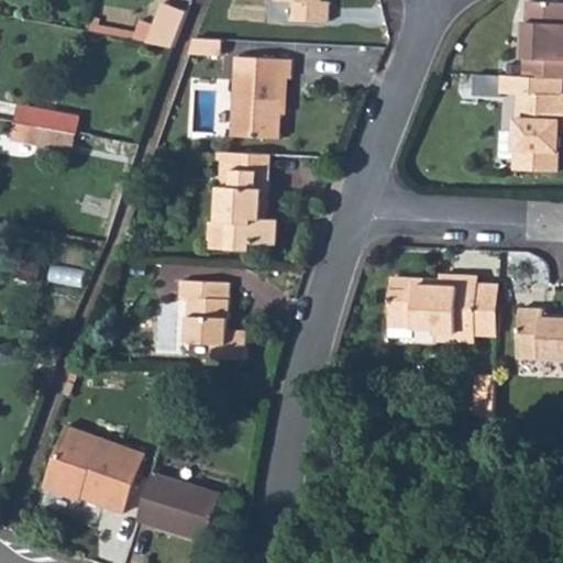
[(277,0),(277,2),(294,3),(293,21),(330,22),(330,3),(322,3),(322,0),(277,0)]
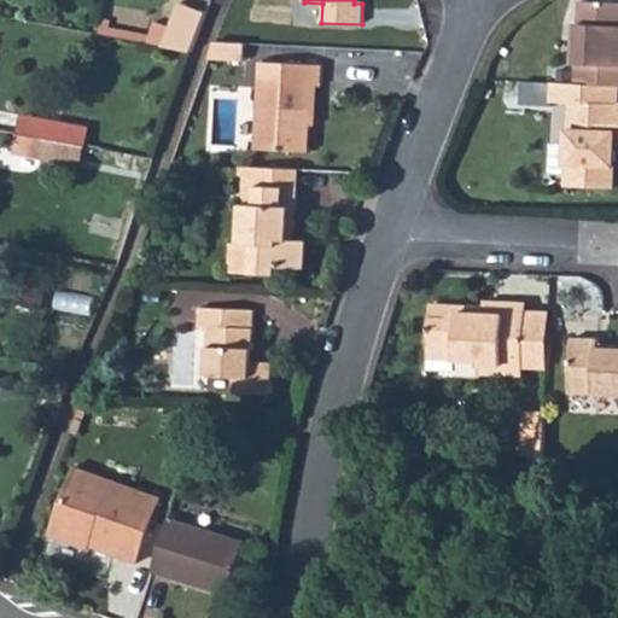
[(577,68),(577,83),(617,85),(617,5),(582,4),(581,27),(573,27),(572,68),(577,68)]
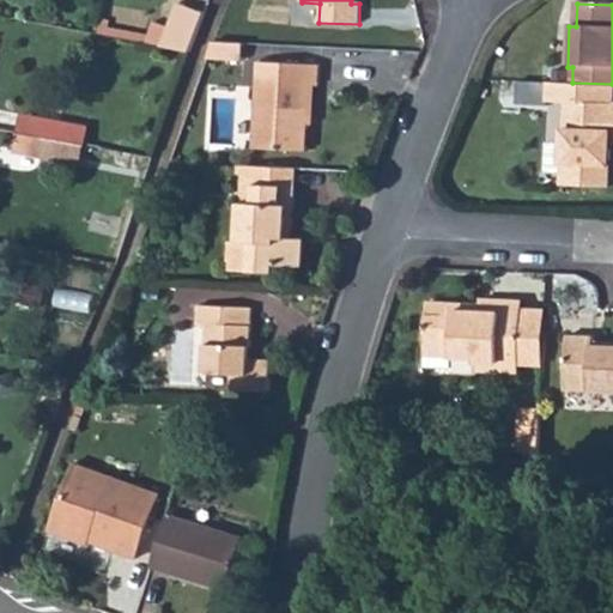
[(178,5),(162,46),(189,52),(202,14),(178,5)]
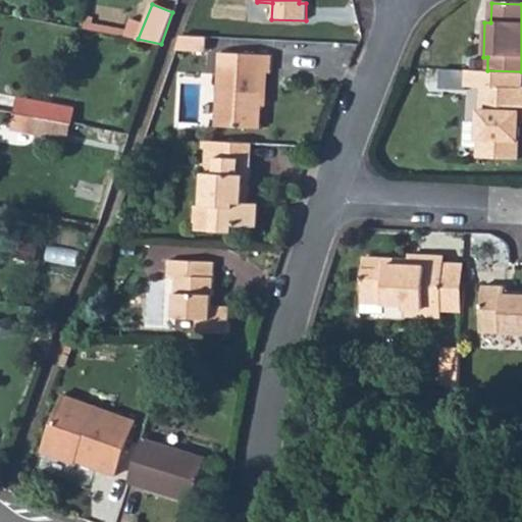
[(179,37),(174,51),(204,53),(204,37),(179,37)]
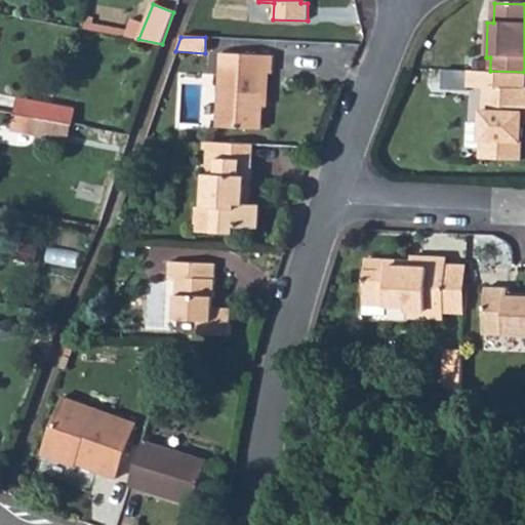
[(217,55),(213,127),(259,129),(263,74),(271,74),(272,57),(217,55)]
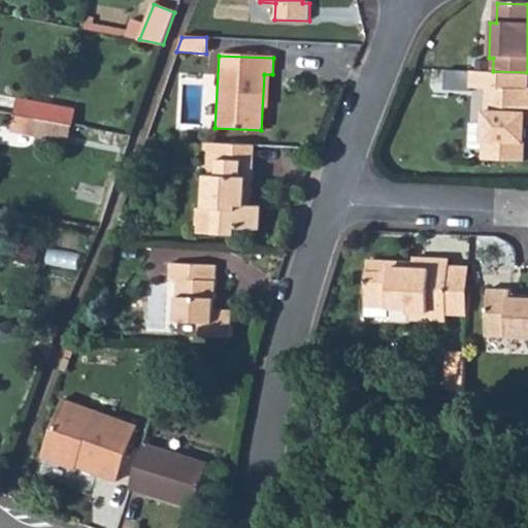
[(527,72),(493,71),(471,70),(470,92),(487,93),(486,122),(484,158),(524,159),(526,122),(527,122),(527,87),(527,88),(527,86),(527,72)]
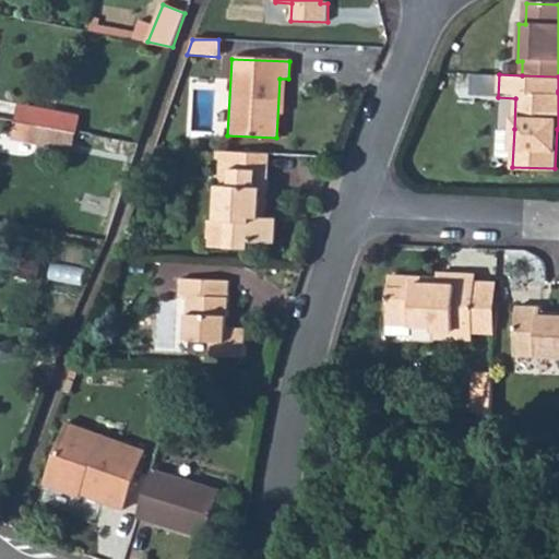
[(38,125),(14,120),(12,138),(36,143),(37,139),(38,125)]
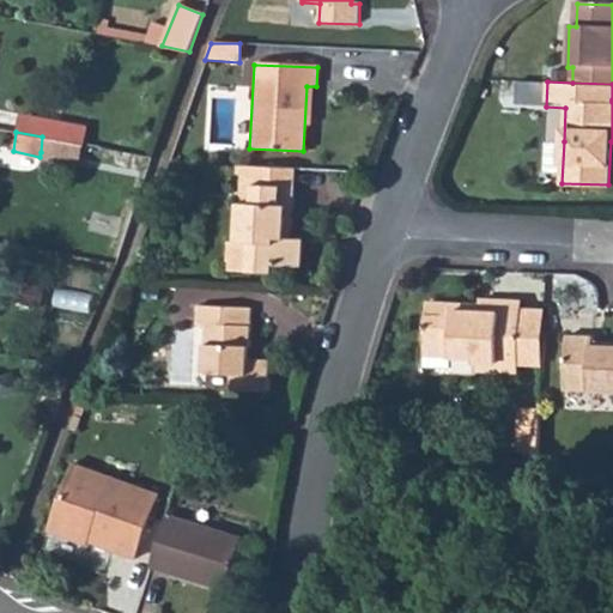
[(240,202),(238,241),(252,241),(250,271),(274,272),(274,265),(302,266),(303,237),(287,236),(287,225),(293,225),(296,168),(255,165),(254,184),(254,202),(240,202)]
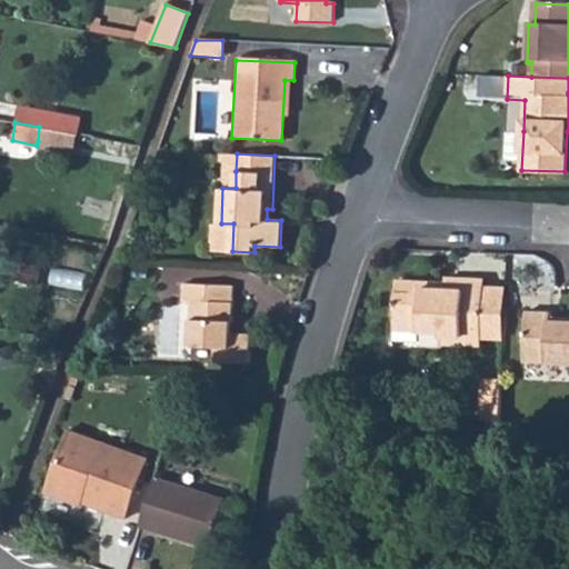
[(223,170),(222,188),(236,188),(236,171),(223,170)]
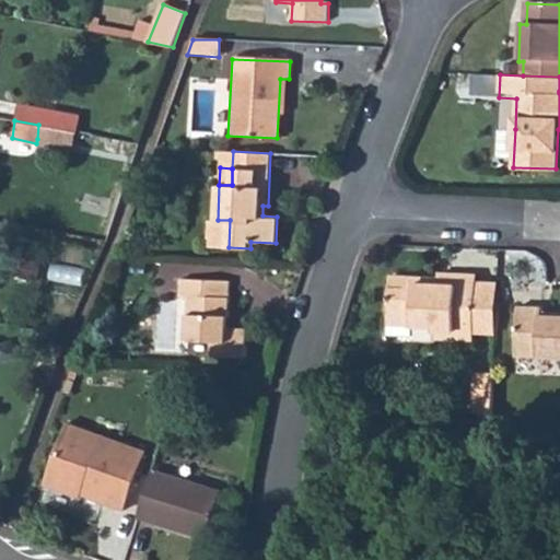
[(230,220),(218,220),(210,220),(209,247),(229,247),(230,220)]
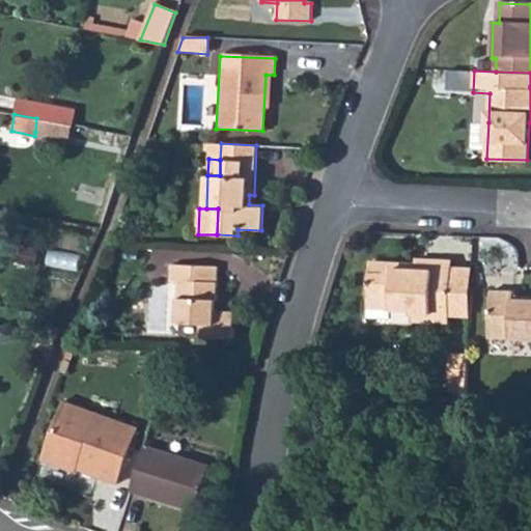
[(416,258),(416,261),(416,269),(431,269),(431,259),(416,258)]
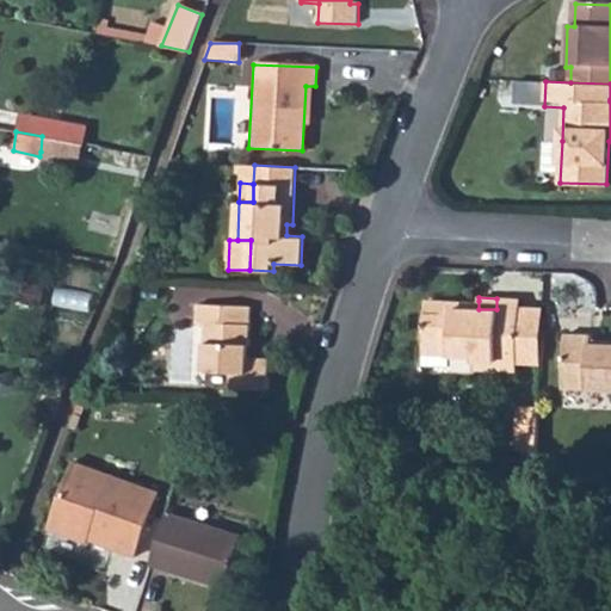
[(425,314),(424,345),(424,365),(449,365),(449,355),(474,356),(474,368),(517,369),(520,300),(497,298),(497,309),(479,309),(479,301),(444,300),(443,315),(425,314)]
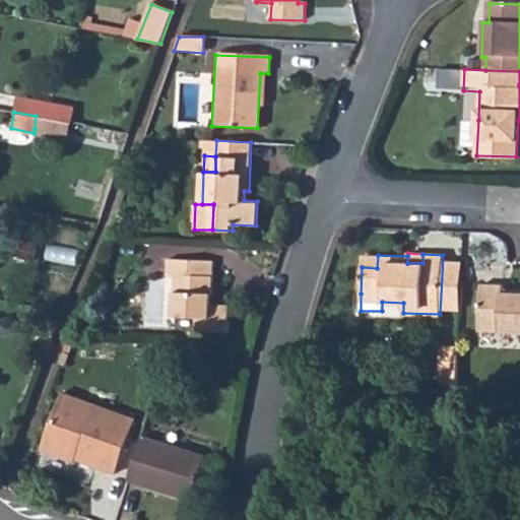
[(362,255),(362,267),(377,268),(378,255),(362,255)]
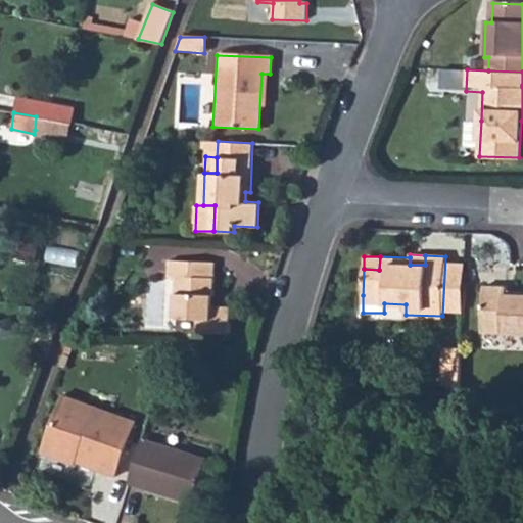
[(168,260),(167,279),(175,279),(173,318),(196,319),(195,332),(227,333),(229,307),(212,307),(206,303),(206,296),(209,296),(210,263),(168,260)]
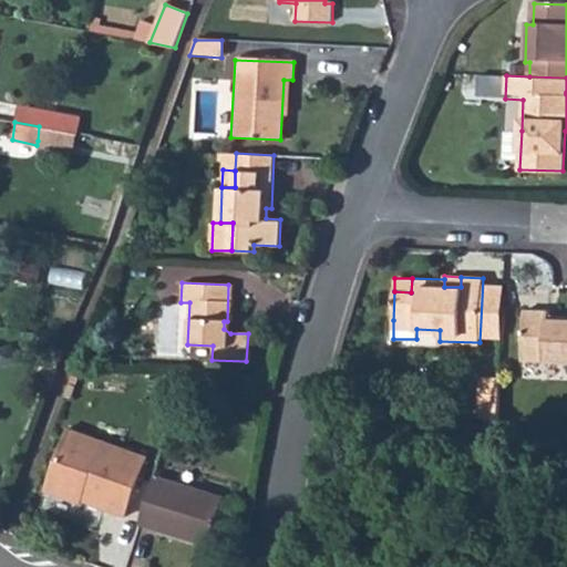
[(525,309),(523,360),(566,361),(566,318),(549,318),(549,310),(525,309)]
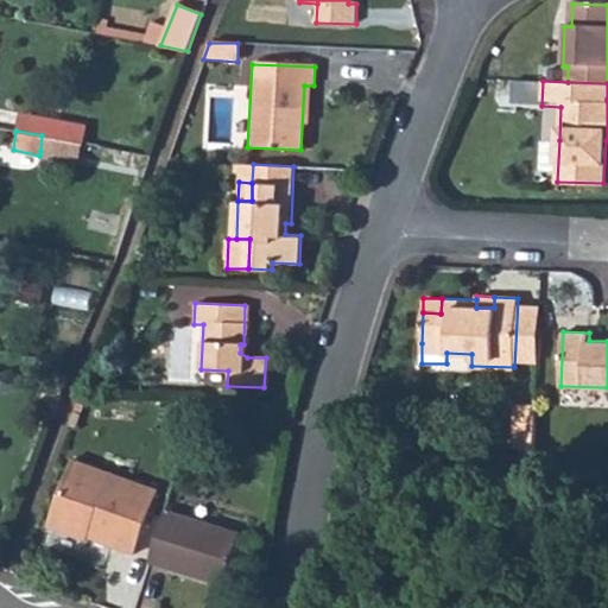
[(512,438),(533,439),(534,405),(514,404),(512,438)]
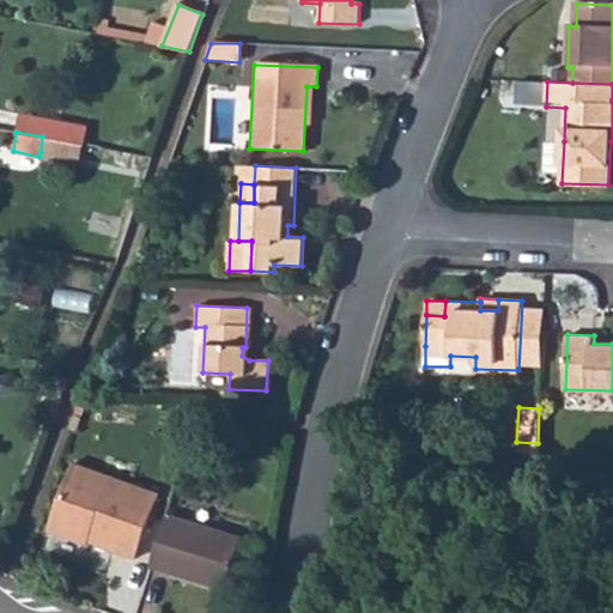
[(76,465),(53,528),(85,541),(86,538),(134,554),(156,493),(76,465)]
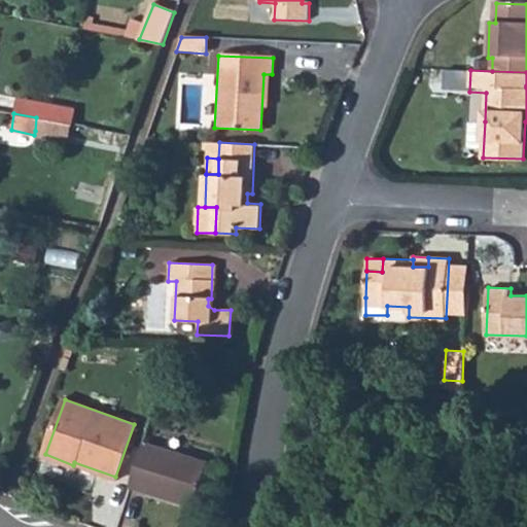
[(142,442),(129,487),(192,506),(206,461),(142,442)]
